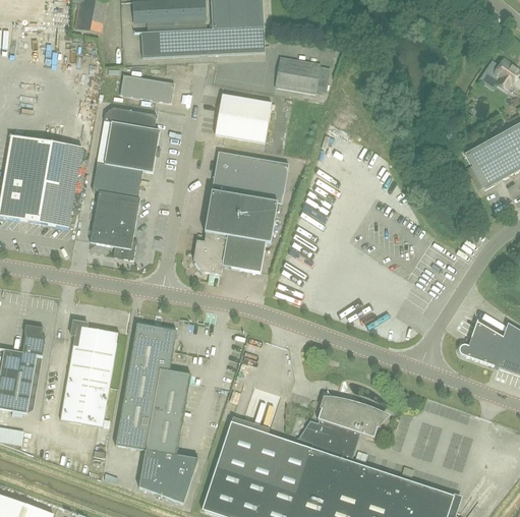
[(101,31),(106,0),(78,0),(73,25),(101,31)]
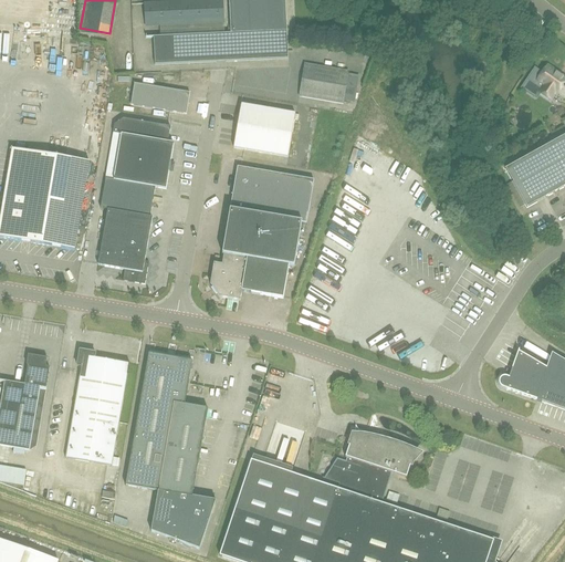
[(144,0),(145,22),(223,19),(221,0),(144,0)]
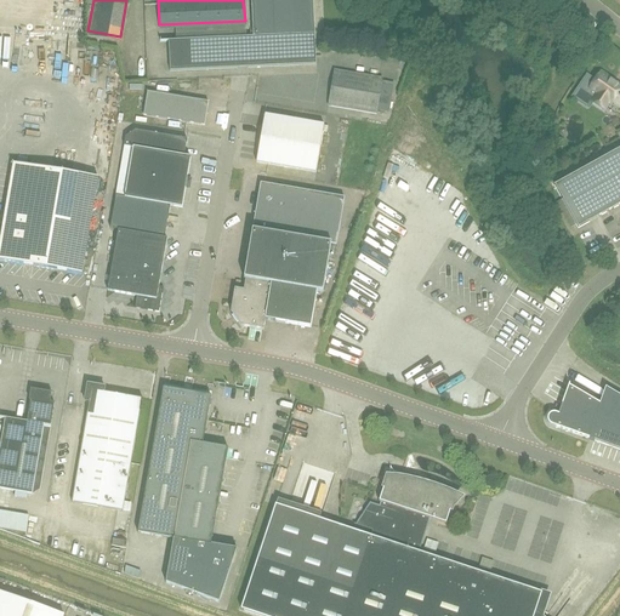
[(316,60),(313,29),(311,0),(249,0),(251,32),(166,36),(169,67),(316,60)]
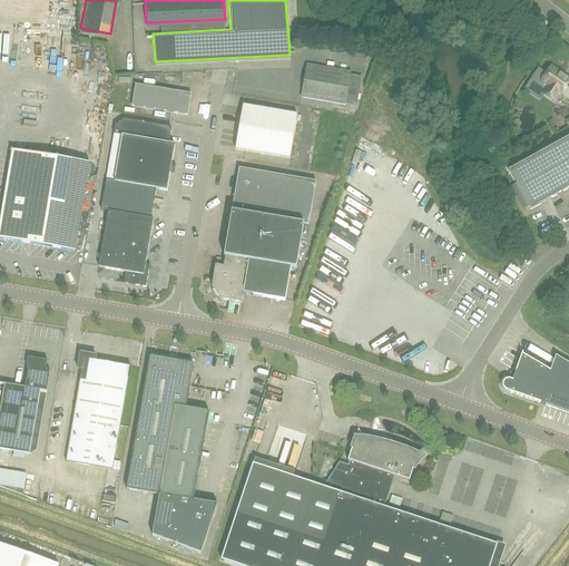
[(306,60),(301,94),(344,100),(350,68),(306,60)]
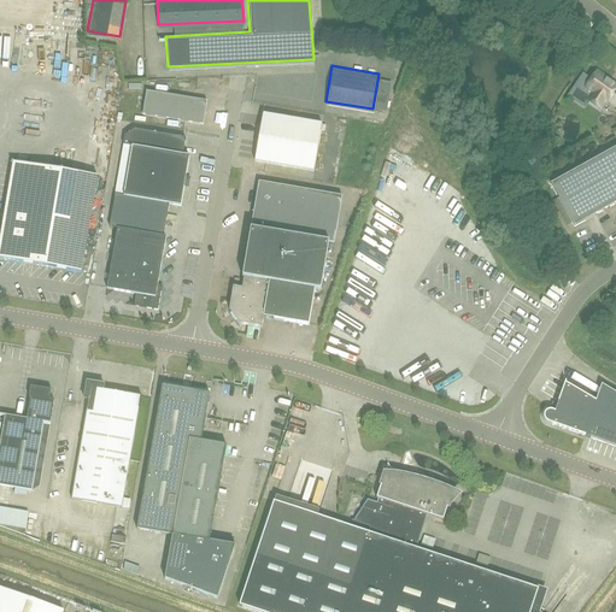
[(584,69),(575,81),(584,87),(585,84),(593,90),(588,96),(599,104),(604,98),(605,100),(608,96),(615,101),(615,80),(597,66),(591,75),(584,69)]
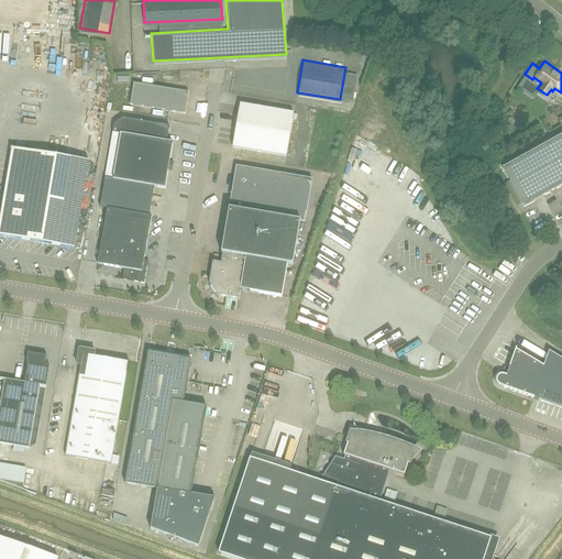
[(132,79),(129,101),(184,110),(188,88),(132,79)]
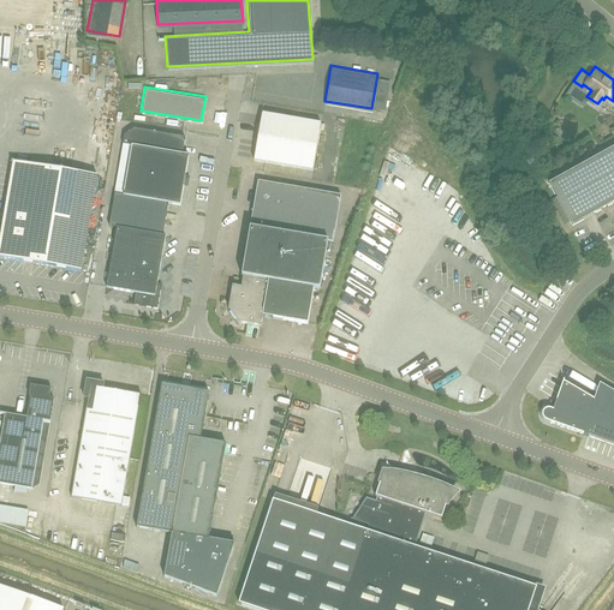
[(261,109),(252,156),(313,166),(320,119),(261,109)]
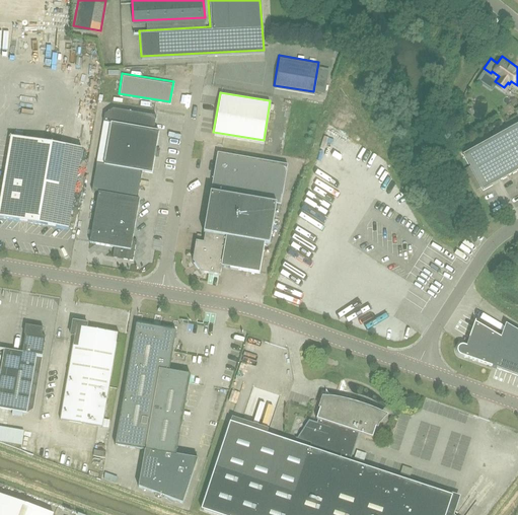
[(158,128),(111,120),(103,161),(141,168),(151,169),(158,128)]
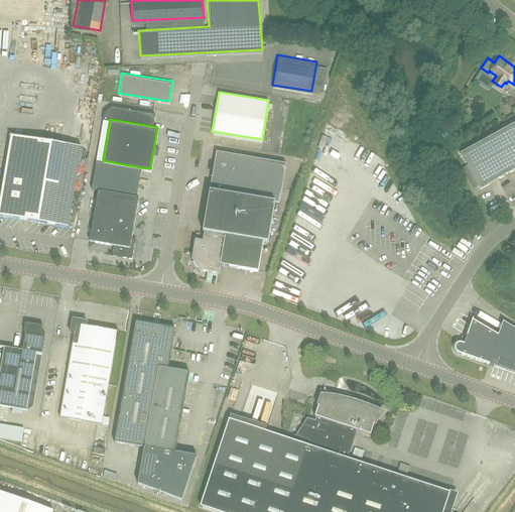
[(514,119),(460,150),(480,185),(514,165),(514,119)]
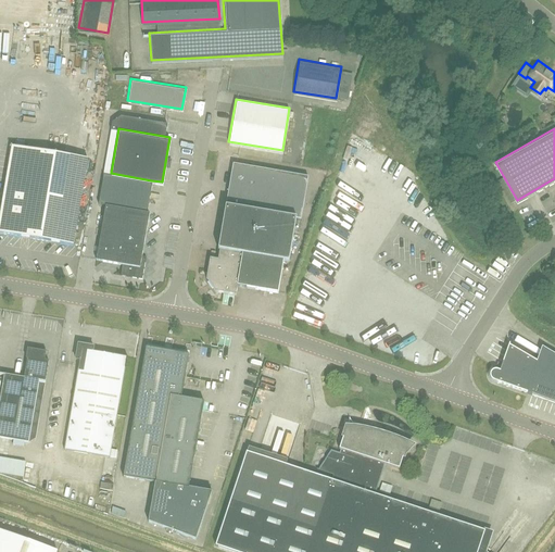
[(11,142),(0,205),(0,229),(72,242),(87,155),(11,142)]
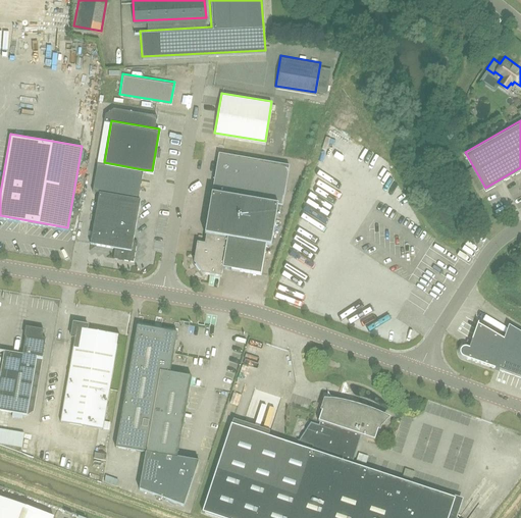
[(211,190),(277,201),(281,202),(289,162),(218,150),(211,190)]
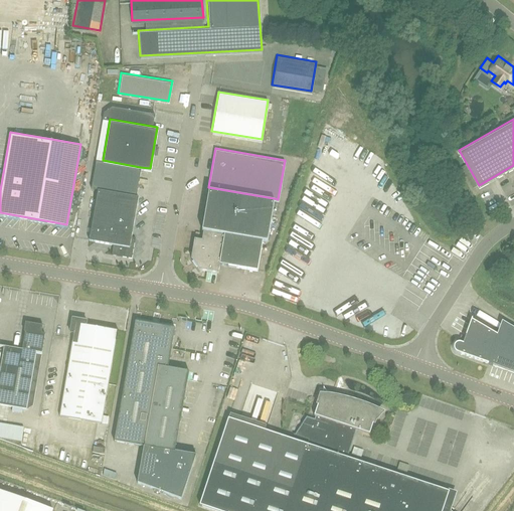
[(136,194),(140,167),(103,160),(97,159),(92,186),(97,187),(136,194)]
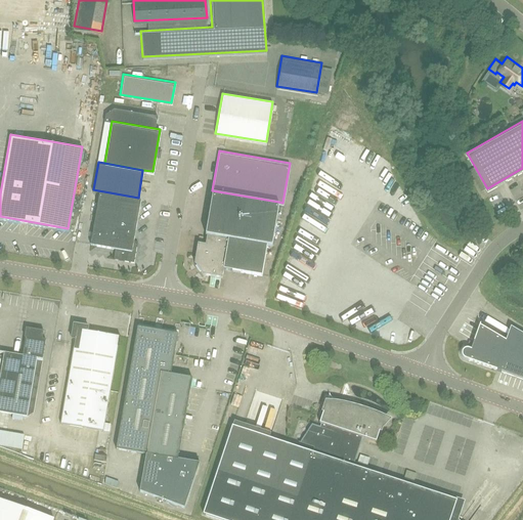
[(138,198),(98,190),(90,242),(115,246),(113,256),(133,259),(137,239),(133,237),(140,198),(138,198)]
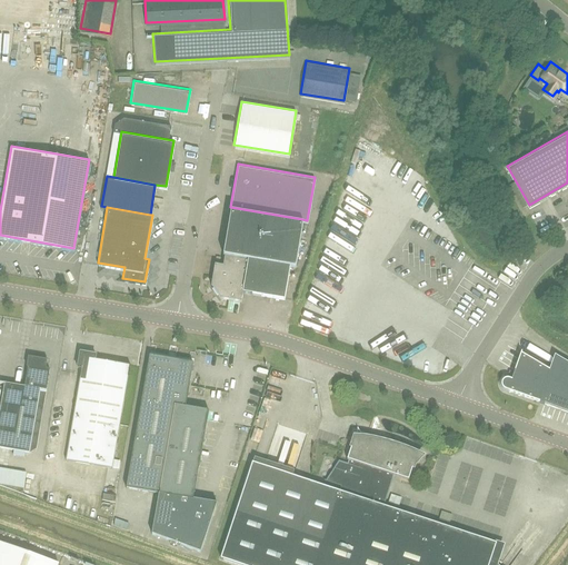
[(295,265),(302,219),(230,207),(222,251),(223,253),(232,254),(231,264),(246,266),(242,289),(284,296),(289,264),(295,265)]
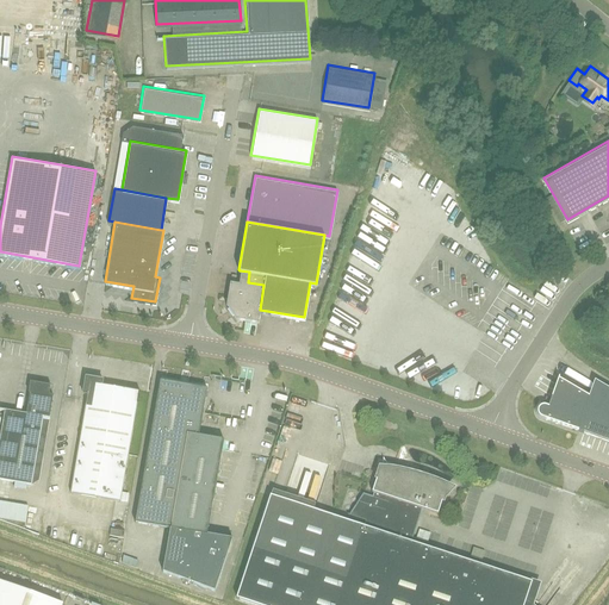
[(248,282),(238,280),(229,279),(225,301),(235,316),(258,319),(260,310),(263,285),(248,282)]
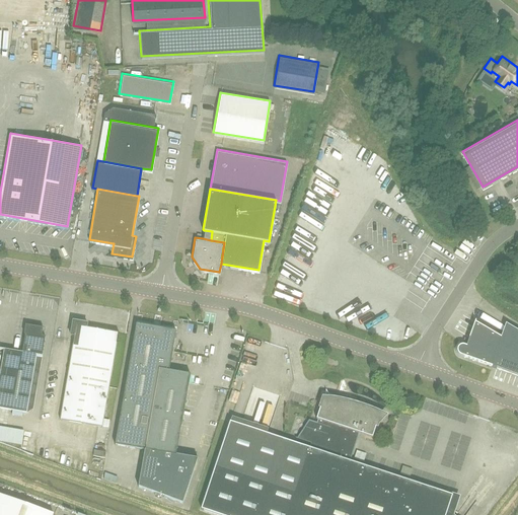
[(101,423),(118,329),(118,328),(86,323),(87,319),(73,317),(70,332),(74,333),(59,416),(101,423)]
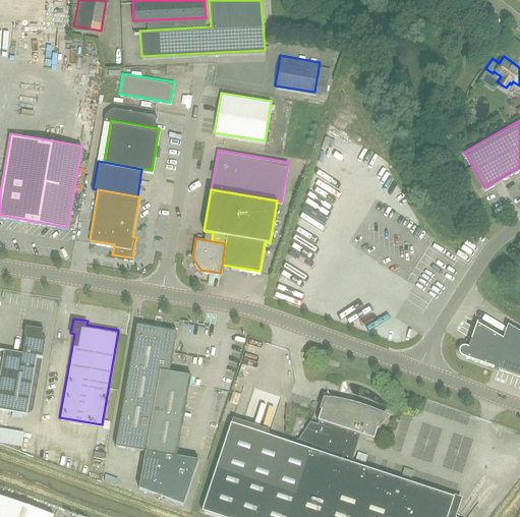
[(492,363),(502,335),(476,320),(468,343),(466,343),(464,342),(463,342),(461,343),(460,344),(459,345),(459,346),(458,347),(458,349),(459,350),(460,351),(461,352),(462,353),(492,363)]
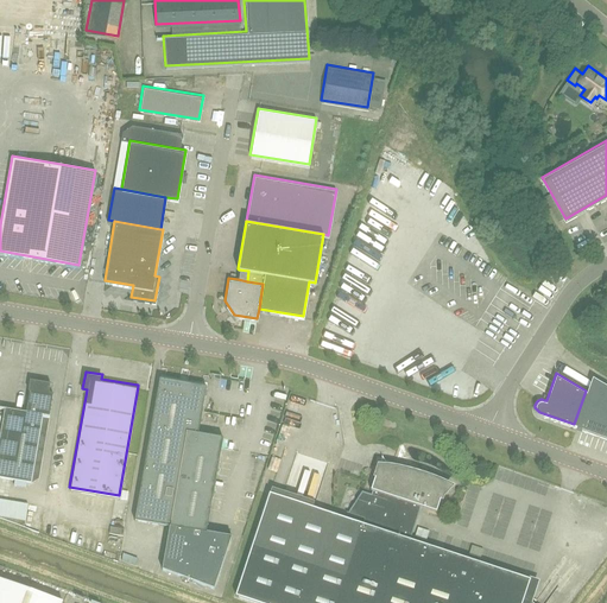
[(159,375),(133,516),(169,522),(170,522),(178,476),(185,436),(196,437),(197,430),(206,383),(159,375)]
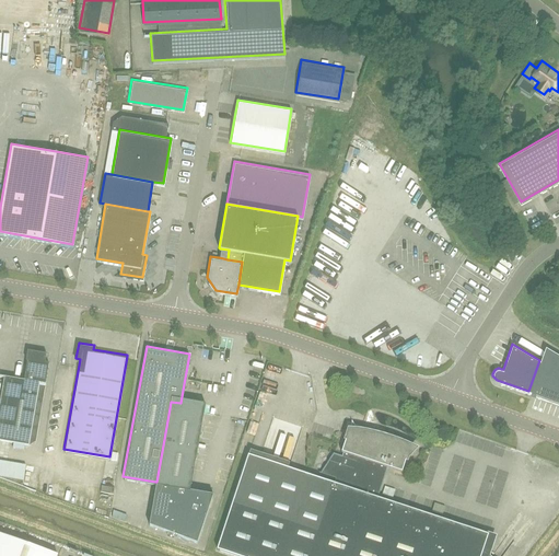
[(558,354),(545,346),(539,360),(528,391),(558,402),(558,354)]
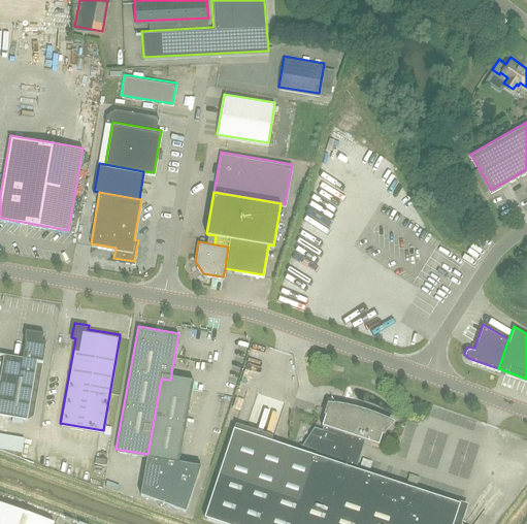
[(26,336),(22,355),(37,358),(42,359),(45,338),(42,338),(43,330),(26,327),(24,335),(26,336)]
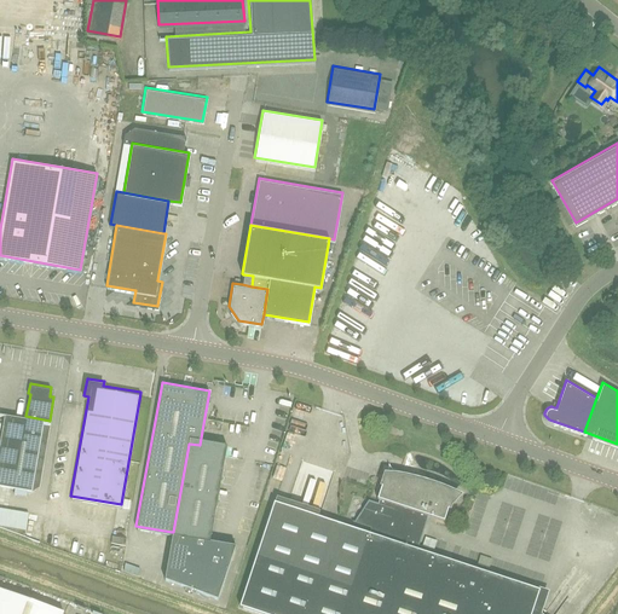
[(32,488),(44,420),(26,416),(4,412),(0,435),(0,481),(15,485),(13,491),(26,492),(26,487),(32,488)]
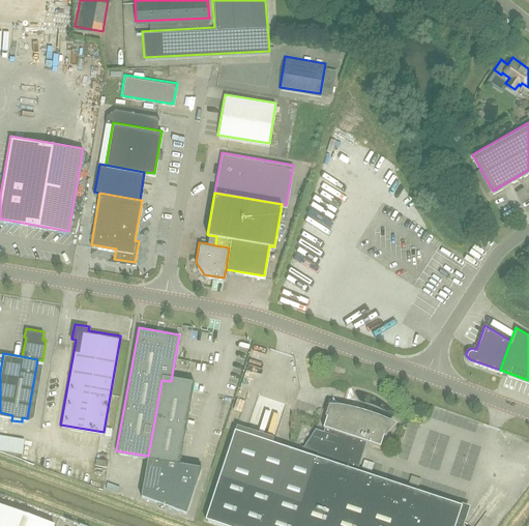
[(162,380),(155,415),(186,420),(194,379),(172,375),(171,381),(162,380)]
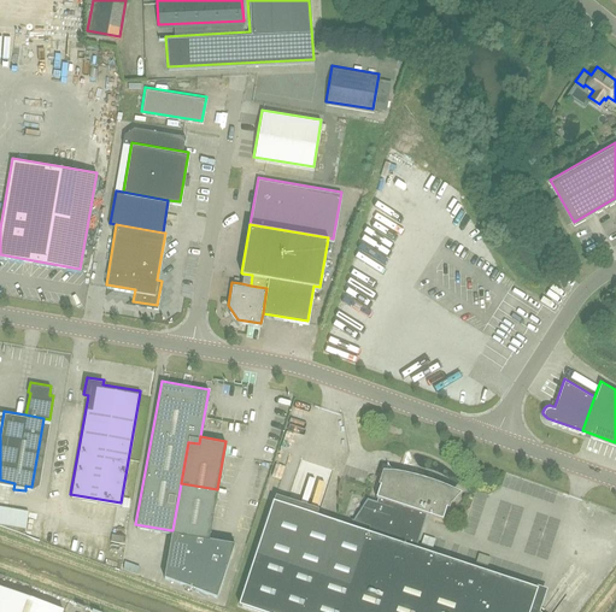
[(375,494),(379,495),(421,508),(443,516),(447,499),(456,490),(455,489),(446,486),(439,482),(430,480),(422,476),(415,475),(405,472),(397,470),(396,471),(385,471),(381,481),(380,481),(375,494)]
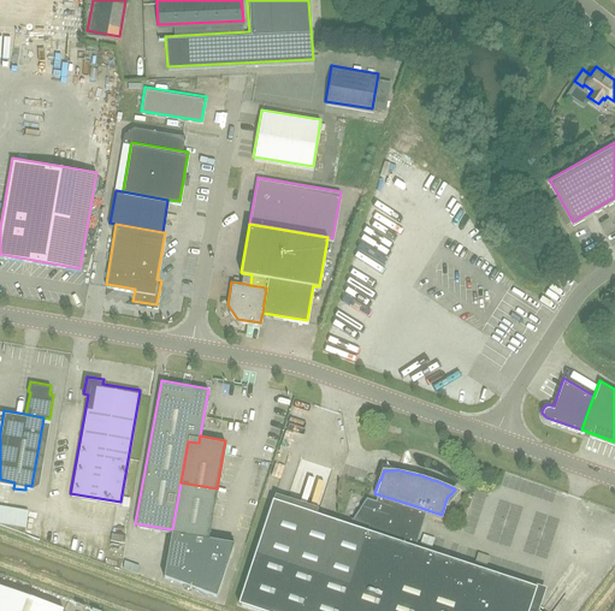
[(171,529),(164,574),(216,593),(234,540),(208,537),(217,488),(181,482),(172,529),(171,529)]
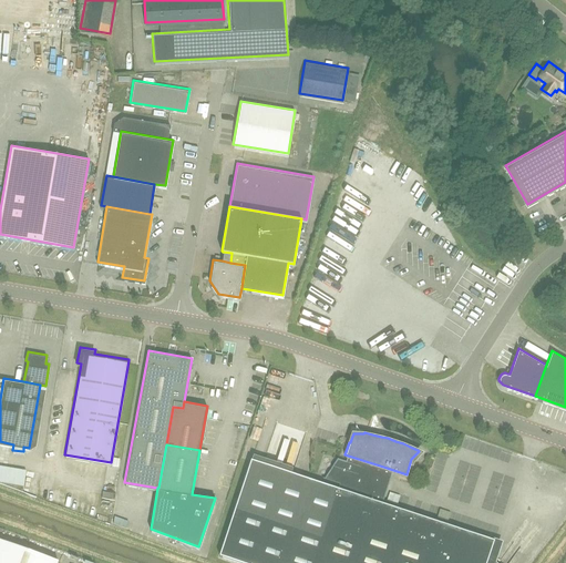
[(484,562),(493,538),(380,500),(382,491),(379,490),(387,468),(348,456),(347,461),(337,458),(326,476),(339,480),(337,485),(335,485),(250,457),(235,504),(218,553),(249,562),(484,562)]
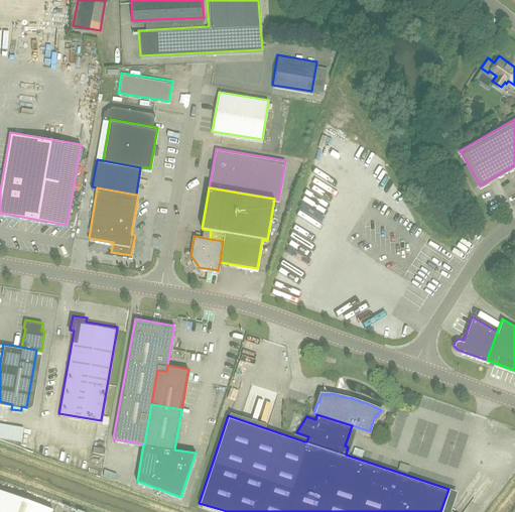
[(23,428),(0,423),(0,438),(19,442),(23,428)]
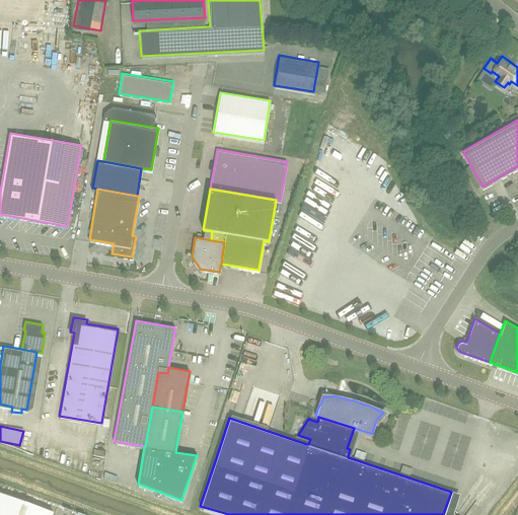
[(0,514),(51,514),(53,511),(0,491),(0,514)]
